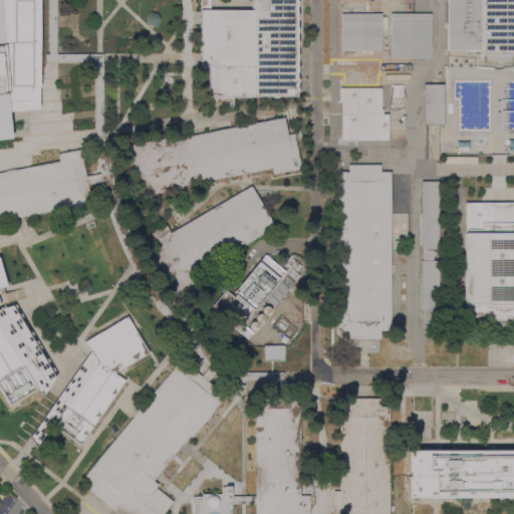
[(0,140),(0,0),(37,0),(38,108),(8,111),(10,139),(0,140)]
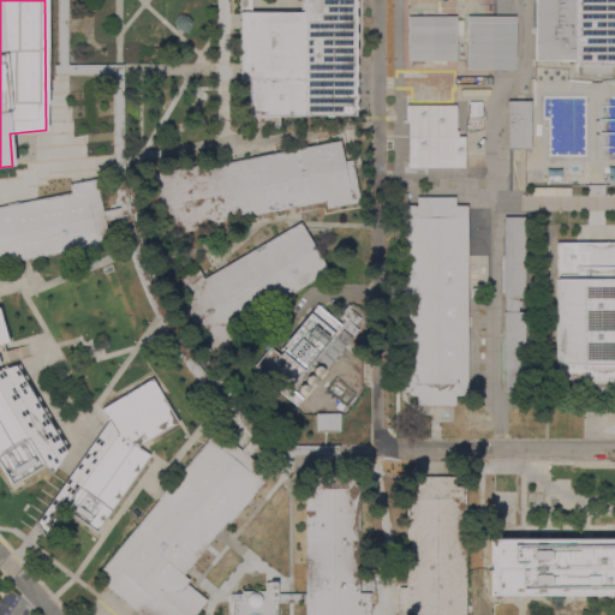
[(66,0),(66,65),(123,65),(124,123),(124,136),(124,156),(125,179),(130,207),(149,203),(149,207),(150,212),(132,215),(135,233),(139,250),(147,270),(157,297),(171,326),(174,329),(174,332),(191,356),(208,377),(233,405),(275,446),(336,446),(336,477),(332,477),(327,477),(327,454),(274,454),(260,442),(248,455),(245,453),(240,449),(252,436),(215,401),(191,372),(178,354),(165,333),(155,316),(148,299),(141,280),(131,255),(125,234),(121,216),(103,220),(102,215),(101,210),(119,208),(117,190),(114,168),(113,151),(113,73),(53,73),(53,64),(58,64),(58,0),(66,0)]
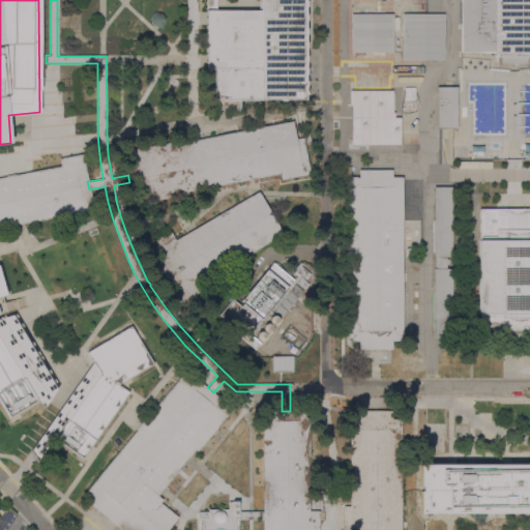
[(217,110),(217,99),(214,99),(214,69),(205,69),(205,0),(304,0),(304,100),(282,100),(239,100),(239,110),(217,110)]
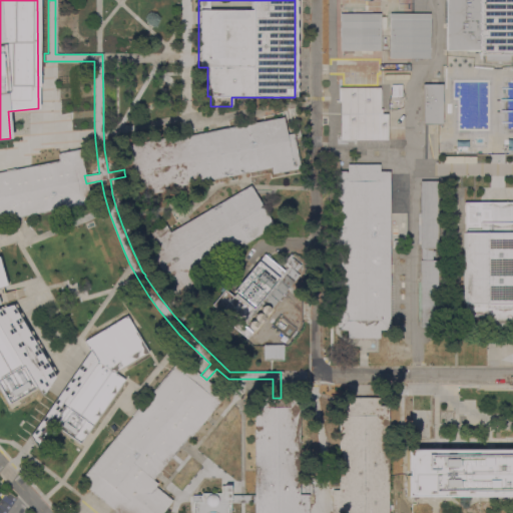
[(512,0),(512,55),(481,55),(481,50),(446,50),(446,0),(512,0)]
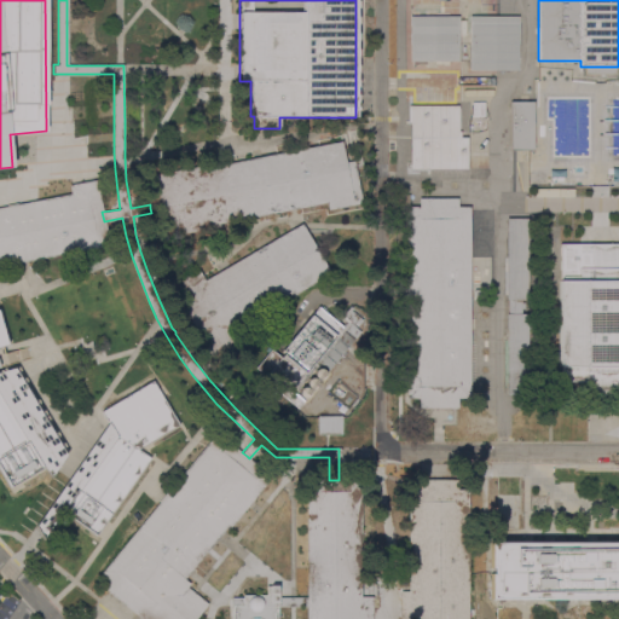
[(460,17),(460,61),(410,62),(410,17),(460,17)]
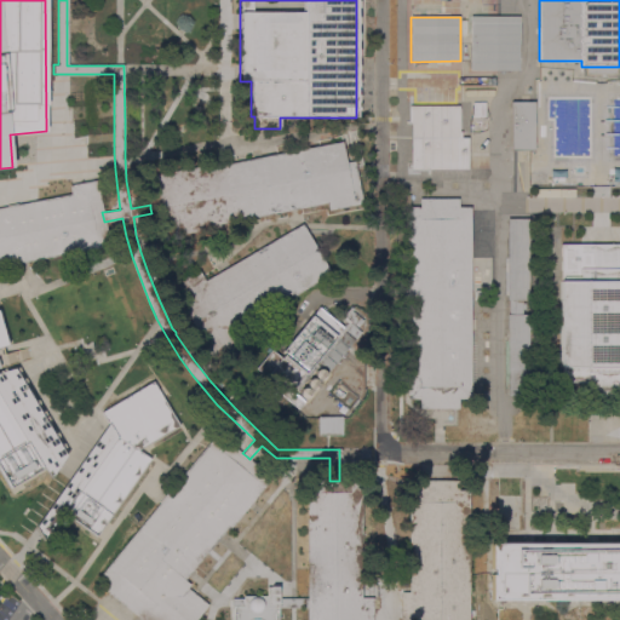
[(520,17),(520,70),(471,70),(471,17),(520,17)]
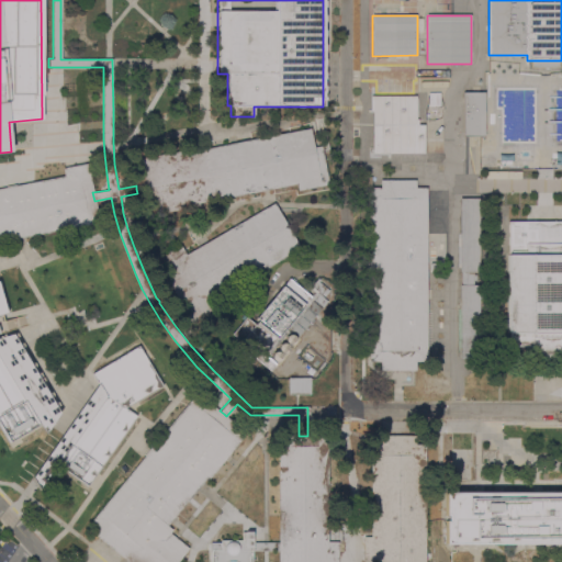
[(484,136),(464,136),(463,92),(484,92),(484,136)]
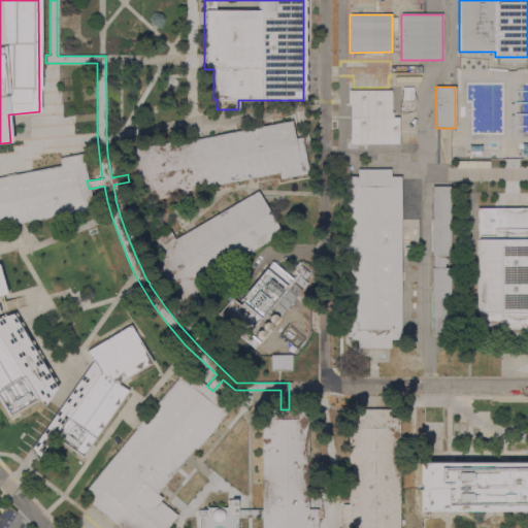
[(348,90),(391,90),(391,111),(393,111),(393,118),(399,118),(399,144),(350,144),(350,104),(348,104),(348,90)]
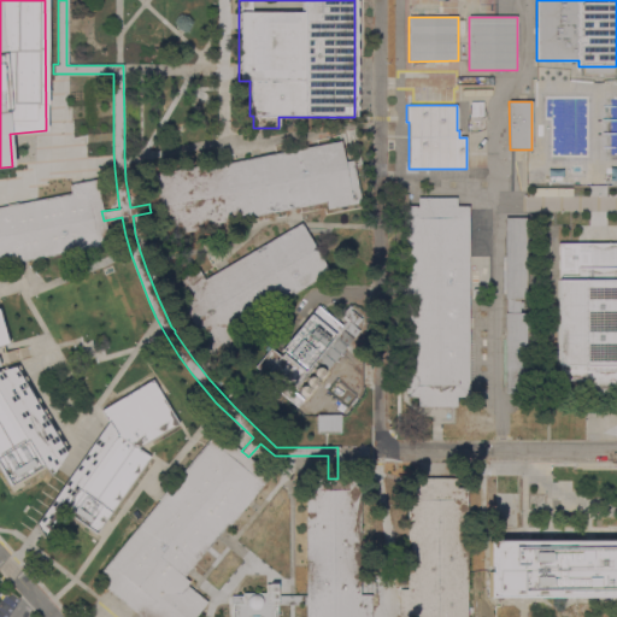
[(144,177),(201,165),(203,168),(341,141),(345,163),(353,160),(362,203),(328,210),(327,203),(219,223),(219,227),(156,239),(151,212),(150,207),(150,204),(144,177)]
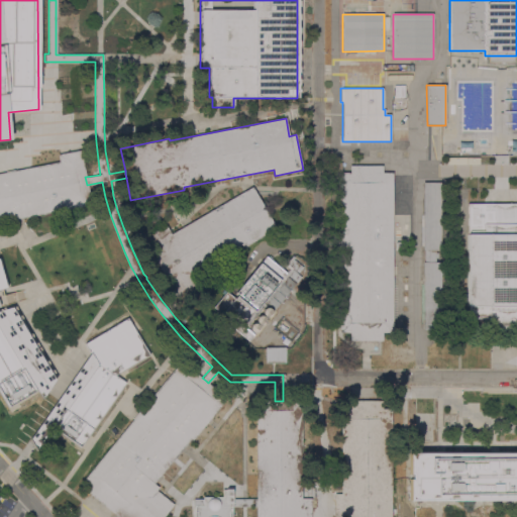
[(91,204),(14,219),(14,221),(7,222),(7,221),(0,222),(0,173),(59,163),(57,154),(81,149),(85,177),(86,181),(87,185),(91,204)]
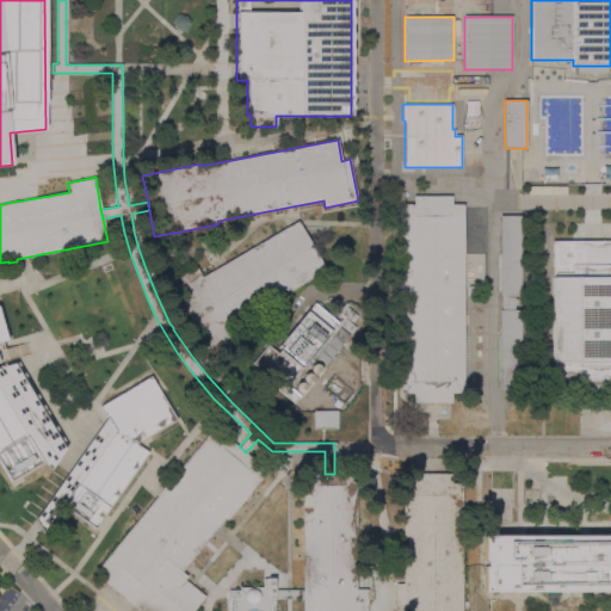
[(405,204),(393,204),(393,192),(405,192),(405,204)]
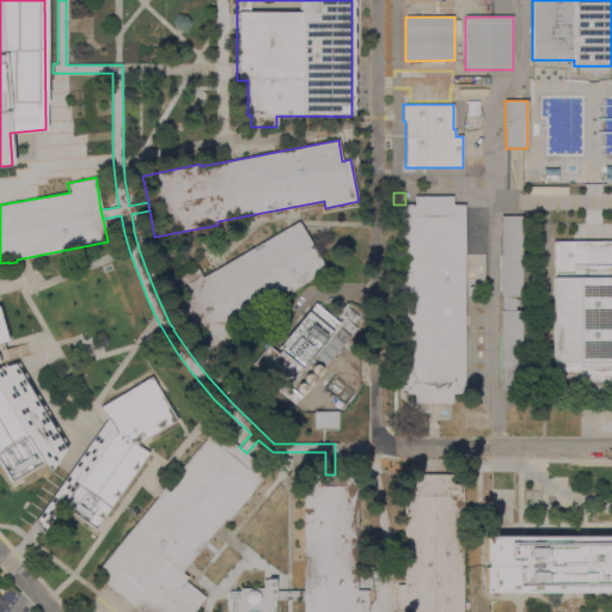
[(465,393),(453,393),(453,404),(415,404),(415,395),(403,395),(403,329),(393,329),(393,312),(403,312),(403,206),(415,206),(415,196),(453,196),(453,204),(465,204),(465,393)]
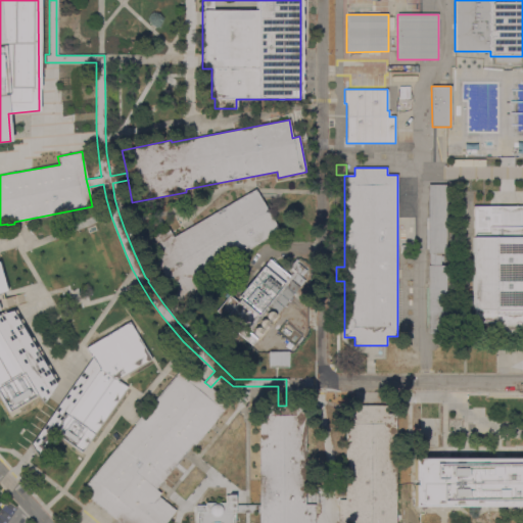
[(446,253),(440,253),(440,256),(443,256),(443,260),(441,260),(441,266),(446,266),(446,334),(428,334),(428,266),(430,266),(430,253),(429,253),(428,185),(446,185),(446,253)]
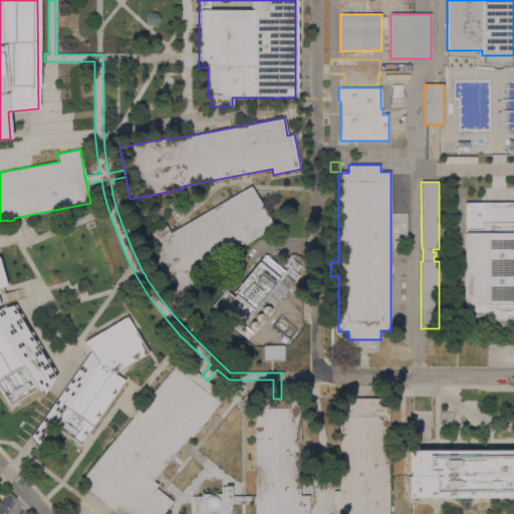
[(143,272),(151,267),(148,261),(153,257),(141,238),(164,224),(169,233),(250,186),(273,227),(193,273),(198,282),(174,296),(161,273),(157,276),(155,272),(146,277),(146,275),(143,272)]
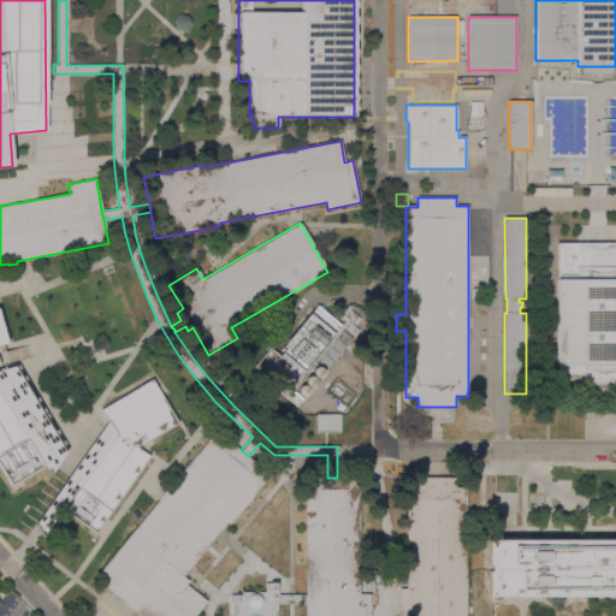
[(615,392),(612,392),(612,397),(584,397),(584,394),(558,392),(560,365),(558,365),(558,243),(615,243),(615,392)]
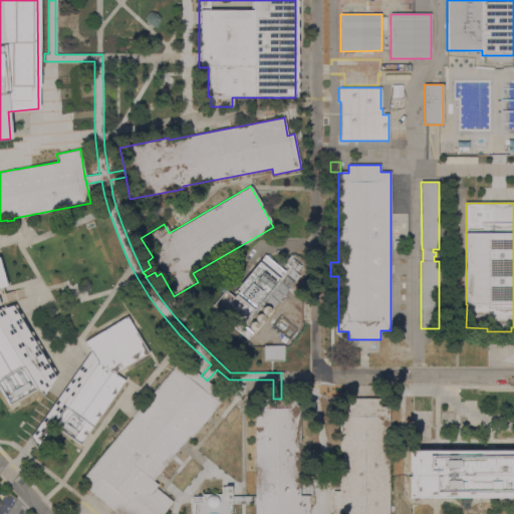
[(238,293),(236,291),(265,255),(285,272),(242,324),(252,333),(247,339),(233,328),(236,324),(222,313),(238,293)]
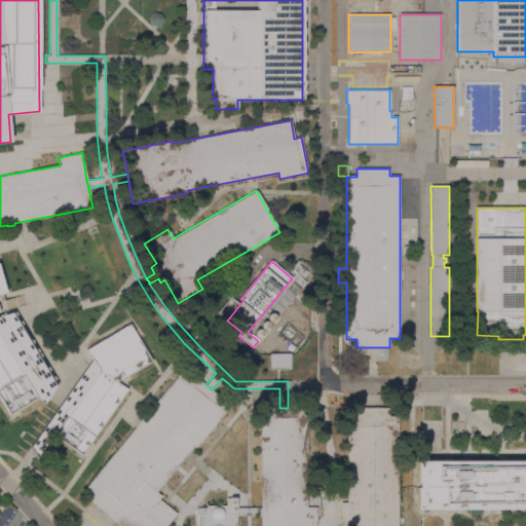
[(0,399),(0,270),(6,293),(2,294),(6,309),(0,311),(0,315),(12,312),(57,386),(42,406),(36,397),(8,413),(0,399)]
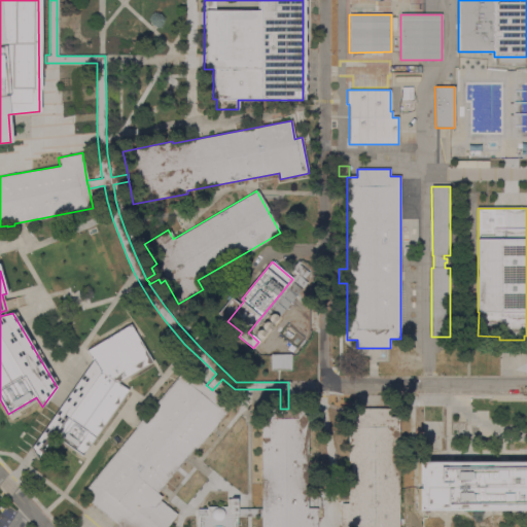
[(91,359),(85,350),(129,324),(150,361),(116,383),(127,390),(81,455),(53,434),(35,459),(28,449),(91,359)]
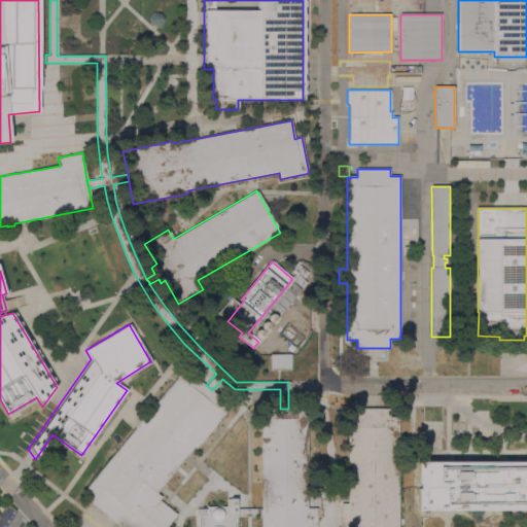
[(291,354),(291,371),(272,371),(271,355),(291,354)]
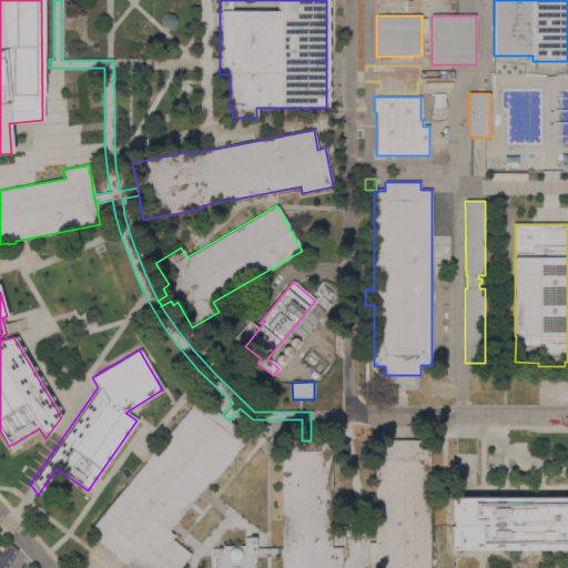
[(250,437),(211,484),(209,482),(169,531),(174,536),(171,538),(191,555),(179,567),(129,567),(94,539),(100,534),(92,527),(199,396),(222,415),(226,418),(229,421),(250,437)]
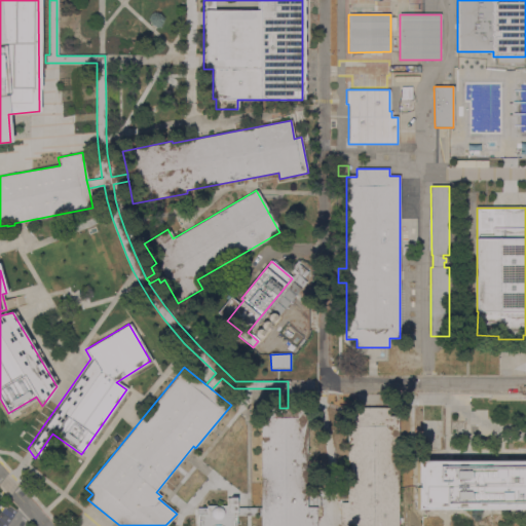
[(397,525),(340,525),(340,501),(346,501),(346,416),(355,416),(355,407),(388,407),(388,416),(397,416),(397,525)]
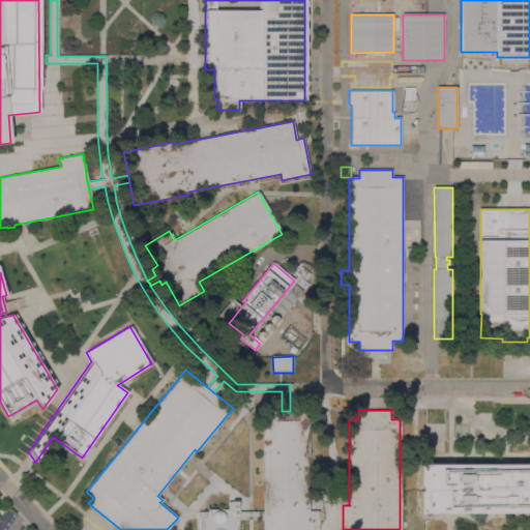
[(263,411),(282,411),(286,411),(290,411),(310,411),(310,511),(319,511),(319,529),(263,529),(263,520),(263,511),(263,411)]
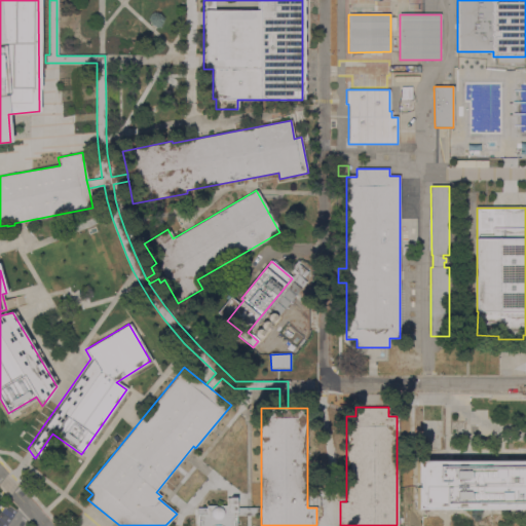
[(525,509),(493,509),(493,512),(484,512),(484,508),(417,508),(417,487),(418,487),(418,481),(417,481),(417,461),(525,461),(525,509)]
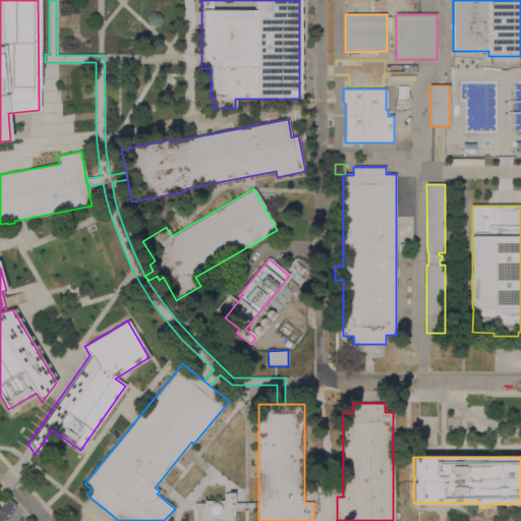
[(258,503),(258,511),(234,511),(234,520),(195,520),(195,504),(206,504),(206,502),(225,502),(225,494),(228,494),(228,493),(234,493),(234,499),(234,503),(258,503)]
